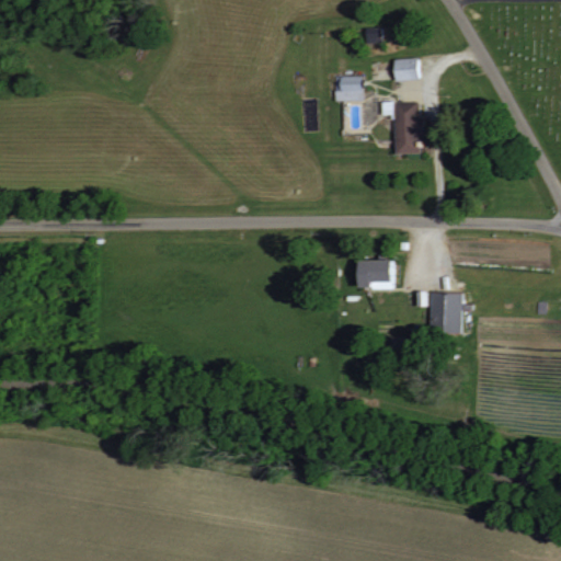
[(418,79),(416,58),(393,58),(393,80),(418,79)]
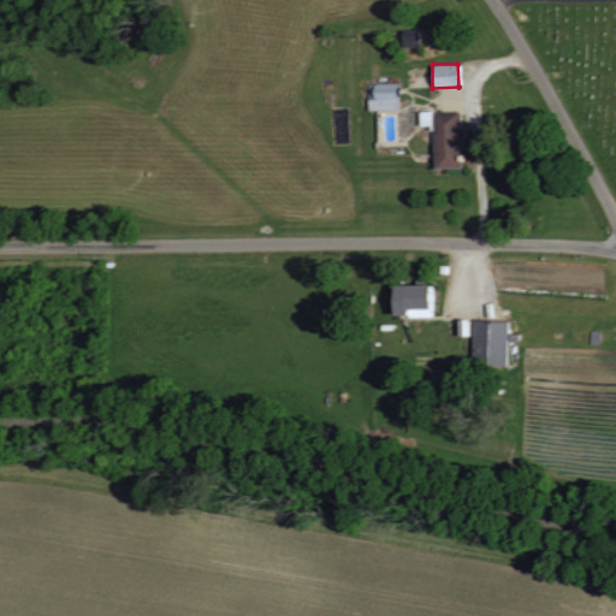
[(398,82),(368,83),(368,111),(398,110),(398,82)]
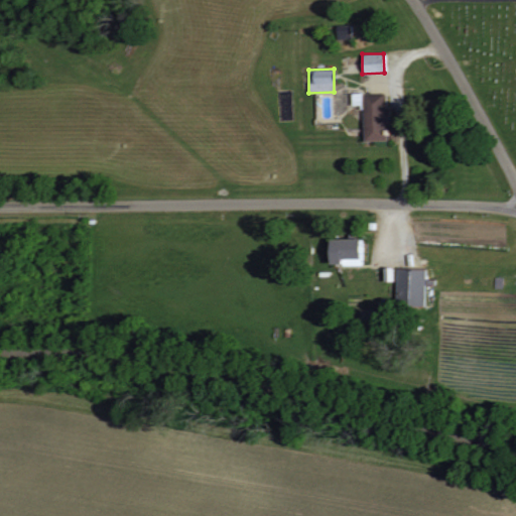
[(364,141),(388,140),(387,94),(362,94),(364,141)]
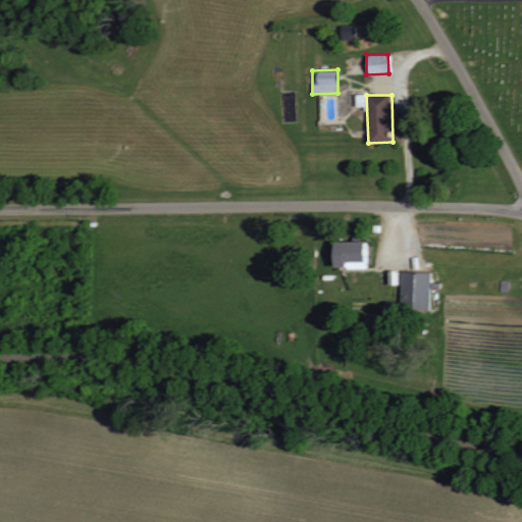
[(367,269),(367,242),(332,241),(331,268),(367,269)]
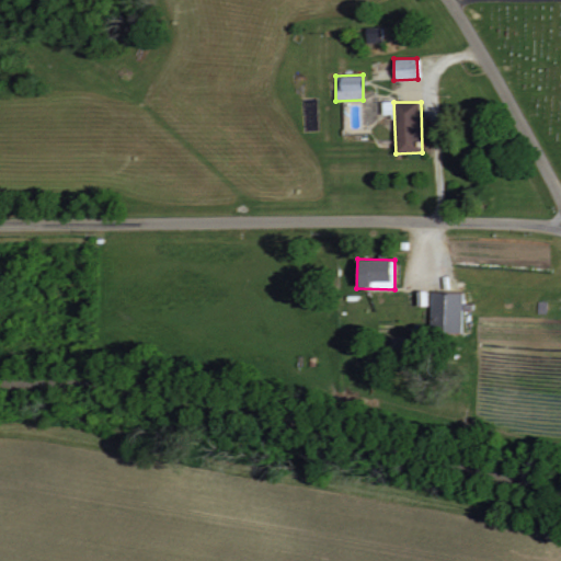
[(428,332),(461,333),(462,293),(430,292),(428,332)]
